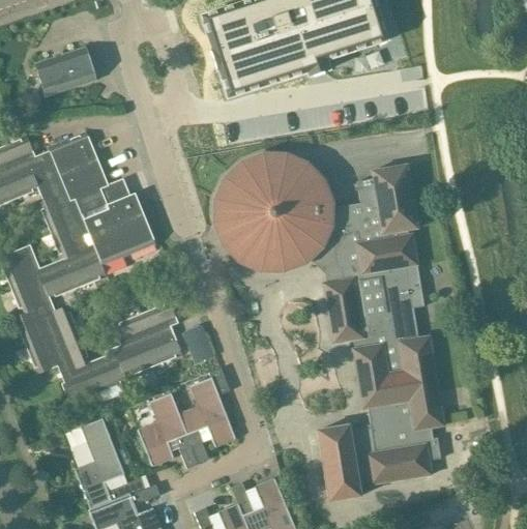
[(249,0),(212,12),(237,84),(324,57),(326,62),(338,59),(333,50),(391,31),(382,0),(249,0)]
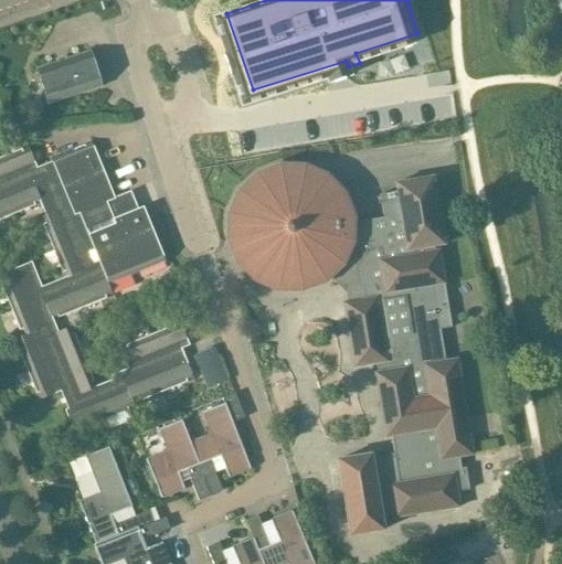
[(39,70),(50,104),(102,86),(91,53),(39,70)]
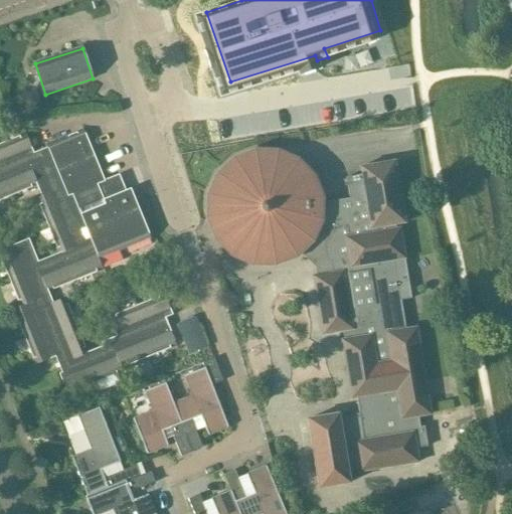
[(28,133),(0,144),(0,200),(39,185),(43,196),(38,198),(61,253),(40,262),(30,238),(0,250),(0,251),(22,306),(15,309),(37,365),(57,357),(63,373),(60,374),(69,395),(126,372),(124,368),(179,345),(168,318),(175,315),(167,294),(111,317),(119,336),(104,342),(106,346),(90,352),(67,297),(54,303),(50,291),(105,269),(101,258),(152,236),(133,188),(121,193),(115,177),(107,180),(86,129),(48,144),(49,147),(35,153),(28,133)]
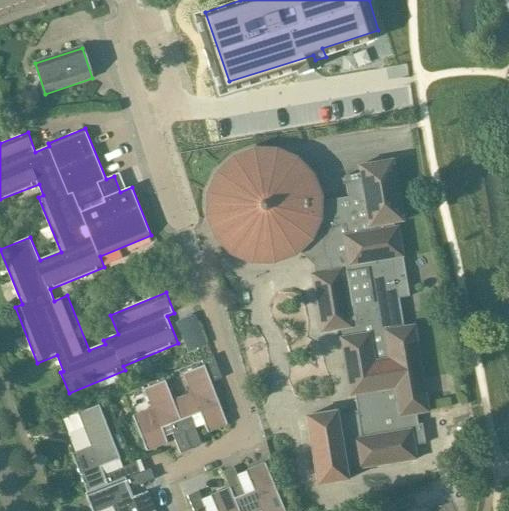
[(420,458),(413,413),(430,410),(415,326),(404,327),(394,259),(404,257),(400,228),(396,228),(396,224),(404,222),(395,160),(360,165),(361,173),(346,176),(346,178),(344,178),(345,185),(348,184),(350,197),(320,202),(320,196),(312,176),(297,160),(277,151),(255,151),(234,159),(218,174),(210,195),(209,217),(217,237),(233,253),(253,262),(275,262),(295,254),(300,249),(316,266),(317,272),(312,273),(321,331),(340,328),(342,337),(338,337),(347,396),(352,396),(355,412),(337,414),(336,411),(306,416),(317,485),(347,480),(345,467),(355,466),(356,469),(420,458)]
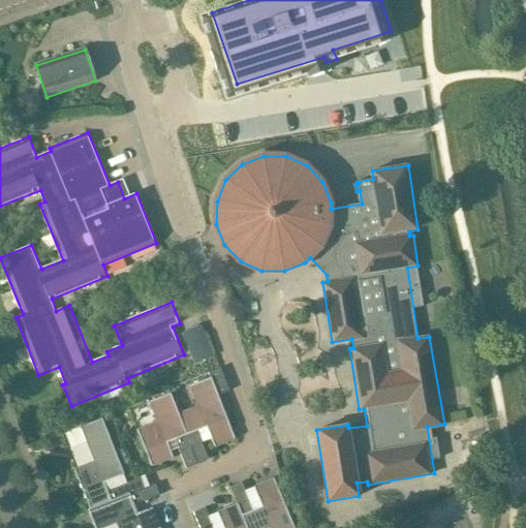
[(184,332),(196,364),(216,355),(204,324),(184,332)]
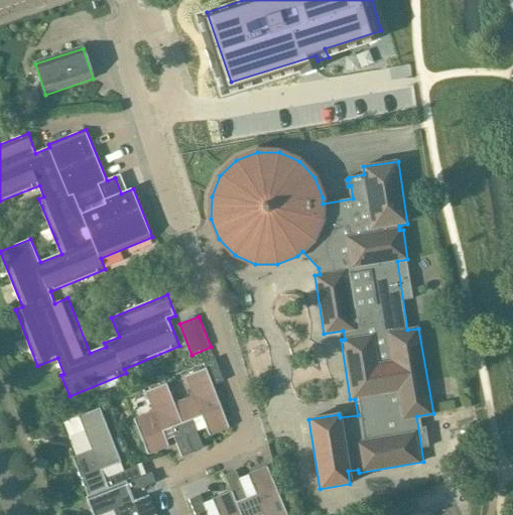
[(187,434),(199,429),(195,419),(203,416),(211,435),(231,427),(214,385),(225,381),(216,358),(205,363),(207,368),(186,376),(195,396),(175,403),(175,404),(187,434)]
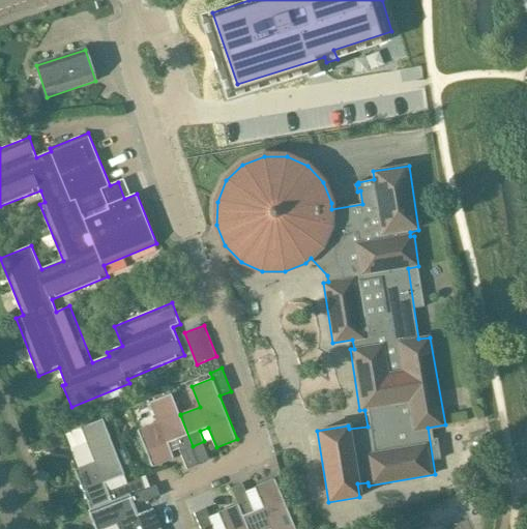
[(177,440),(188,469),(200,465),(193,446),(180,415),(180,414),(172,393),(151,402),(159,422),(139,431),(153,467),(175,458),(169,443),(177,440)]
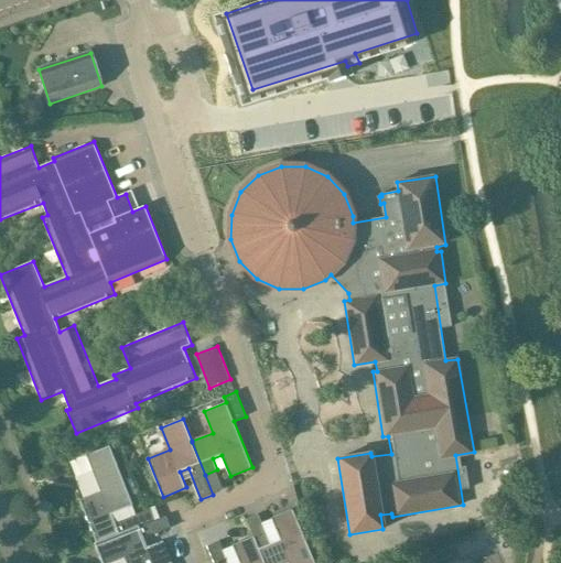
[(103,493),(81,501),(97,542),(97,543),(140,527),(140,526),(137,527),(132,516),(116,522),(112,513),(133,506),(110,446),(88,455),(103,493)]
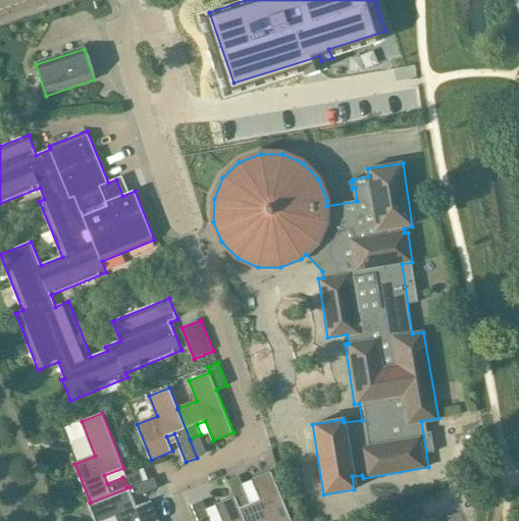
[(240,475),(228,480),(236,497),(246,520),(264,520),(268,520),(292,520),(272,471),(252,480),(260,499),(251,503),(240,475)]
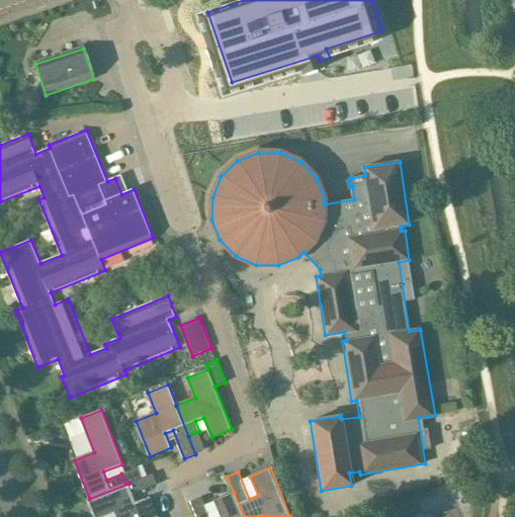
[(94,516),(99,516),(115,511),(117,516),(157,516),(159,516),(151,497),(136,502),(132,493),(136,491),(141,492),(158,486),(154,475),(129,484),(89,499),(89,498),(87,499),(94,516)]
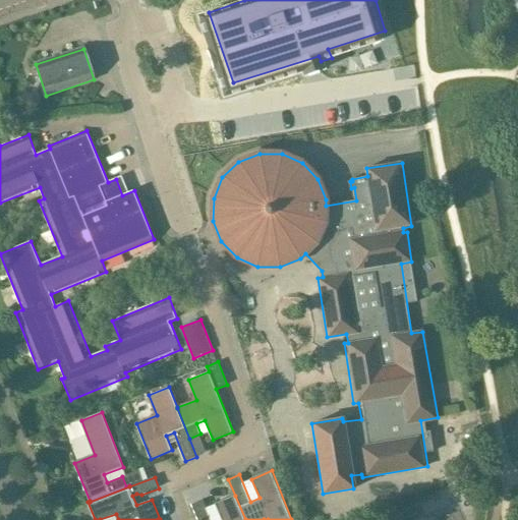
[(245,519),(235,496),(215,504),(221,519),(212,519),(204,500),(192,504),(198,519),(245,519)]
